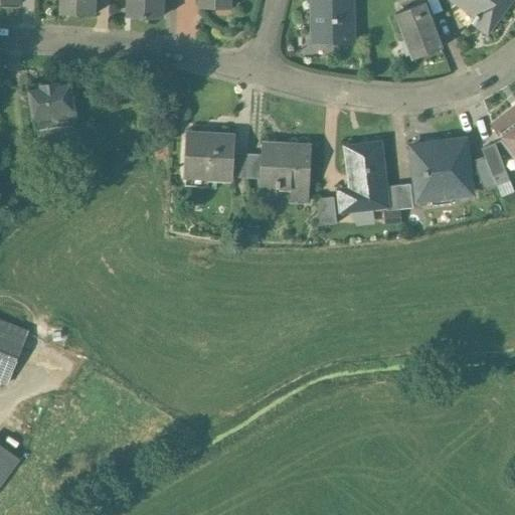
[(65,0),(65,12),(93,14),(93,16),(97,16),(98,0),(65,0)]
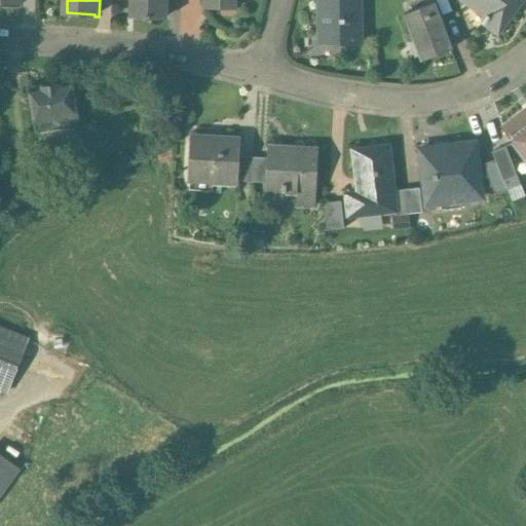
[(135,0),(135,13),(147,14),(147,16),(151,16),(151,14),(167,15),(167,0),(135,0)]
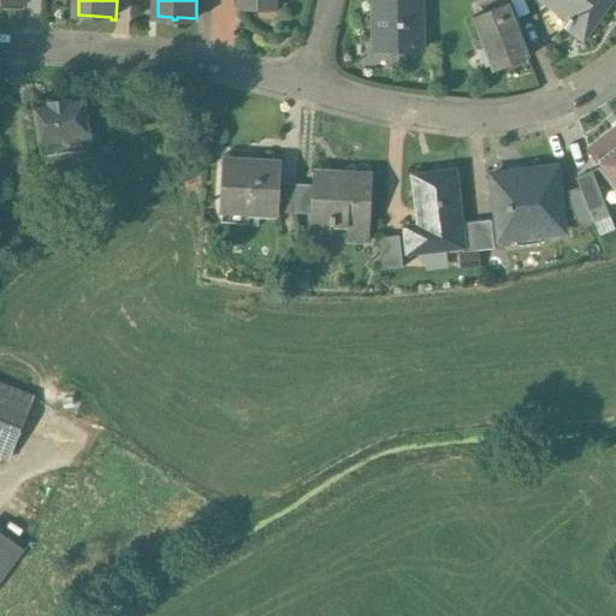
[(377,0),(378,31),(375,31),(375,52),(424,51),(424,0),(377,0)]
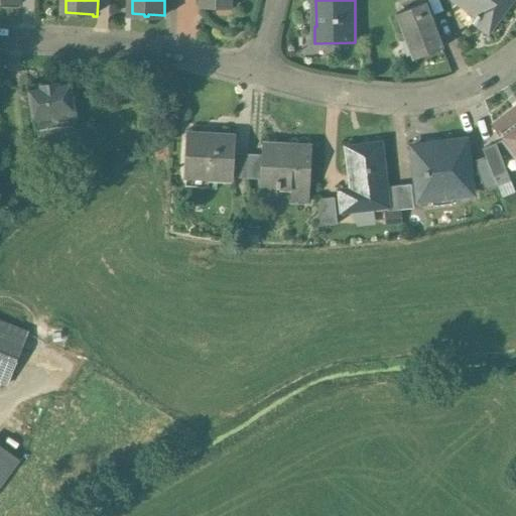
[(445,12),(440,0),(428,0),(435,16),(445,12)]
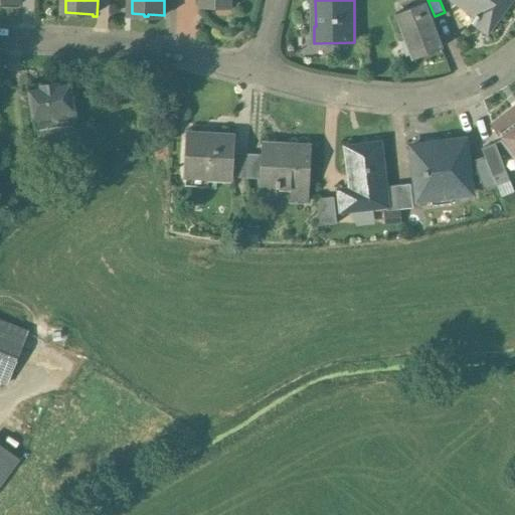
[(454,0),(478,17),(474,23),(476,25),(477,23),(490,32),(513,0),(454,0)]
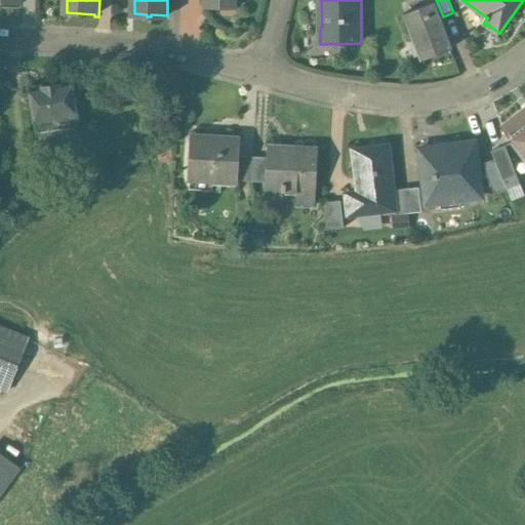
[(435,4),(406,14),(423,59),(452,48),(435,4)]
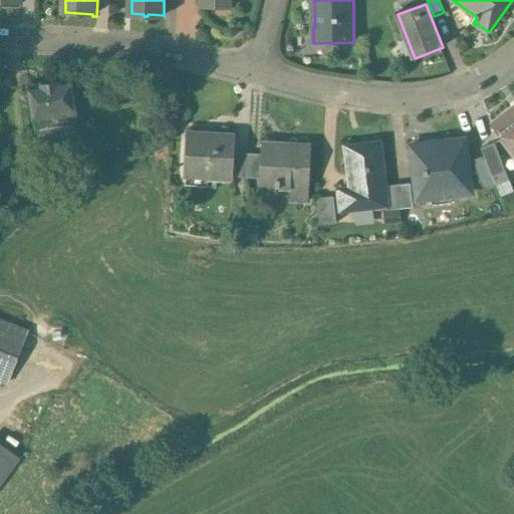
[(72,78),(30,84),(36,129),(76,123),(75,111),(76,111),(72,78)]
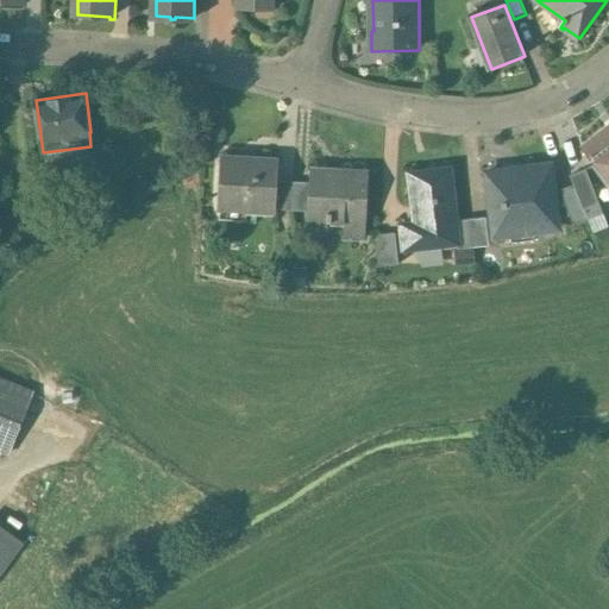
[(608,125),(581,148),(590,159),(592,158),(608,181),(608,125)]
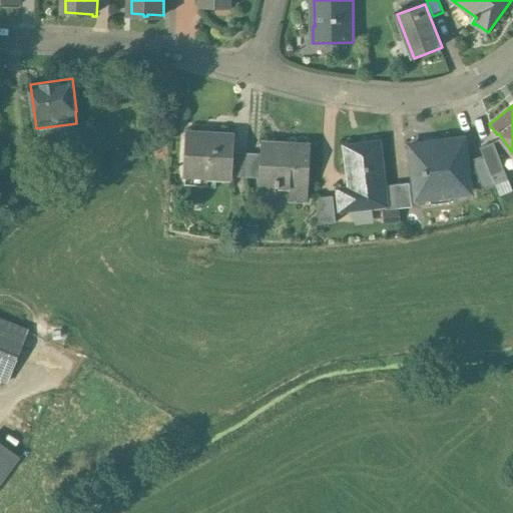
[(234,139),(185,136),(183,175),(232,177),(233,154),(234,139)]
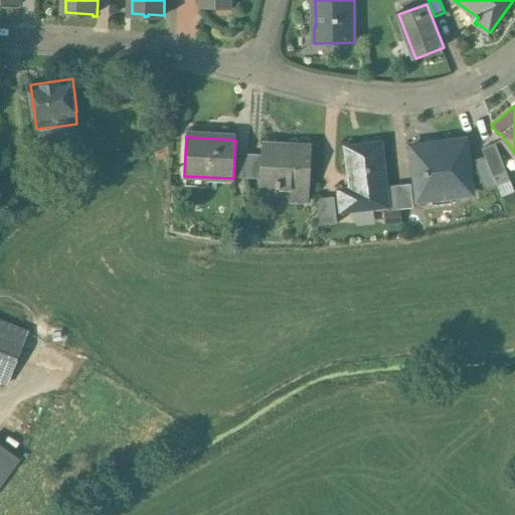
[(311,142),(262,140),(259,198),(308,200),(311,142)]
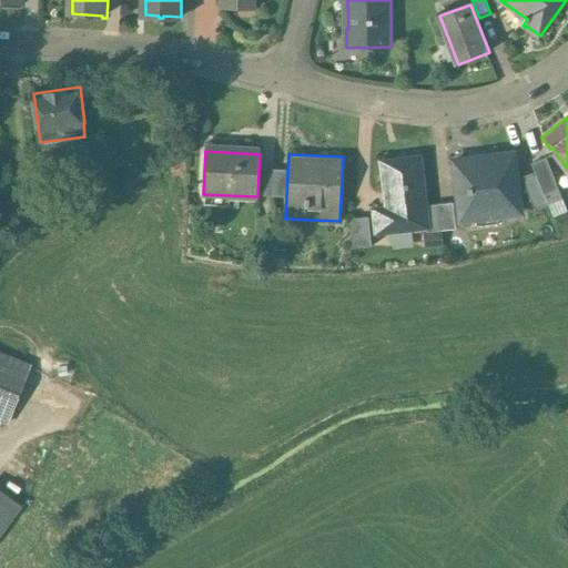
[(514,154),(454,162),(460,221),(521,213),(514,154)]
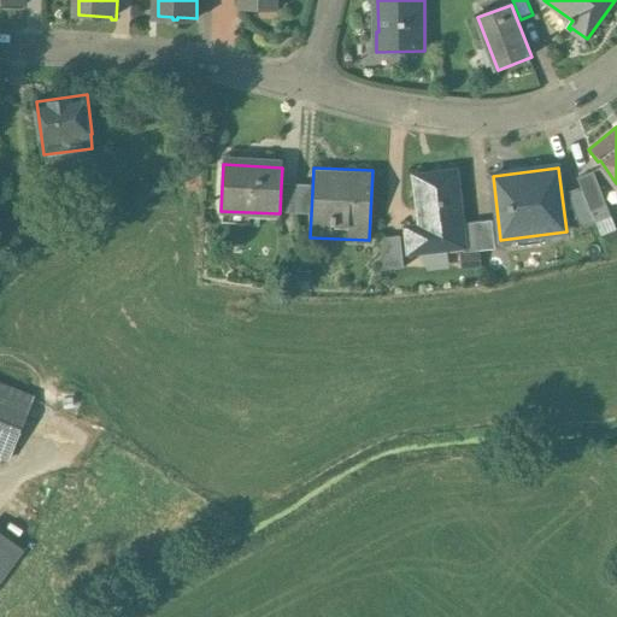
[(606,207),(593,171),(577,177),(581,187),(592,213),(606,207)]
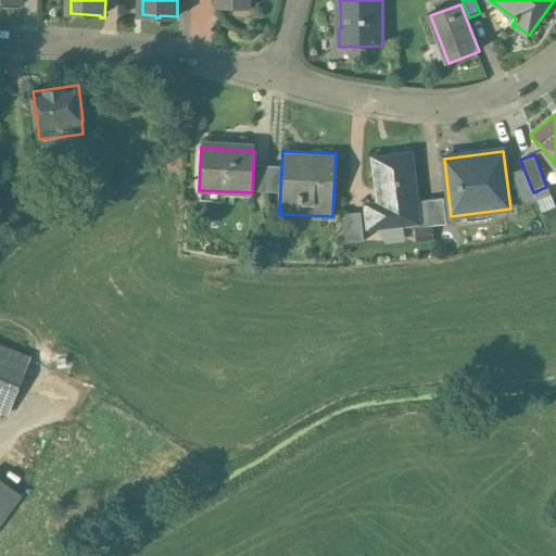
[(417,202),(411,155),(374,160),(379,205),(366,206),(368,229),(418,223),(419,223),(417,202)]
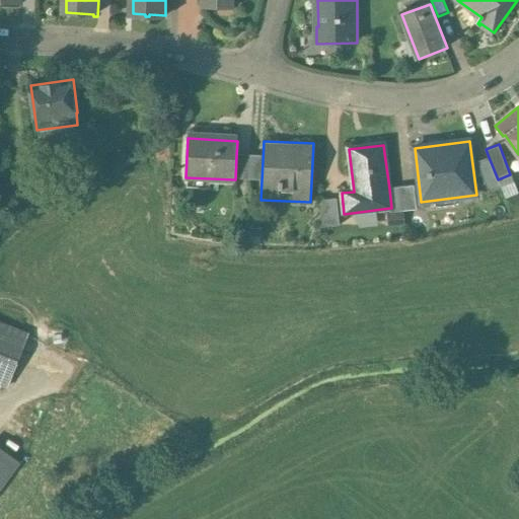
[(489,157),(476,162),(488,192),(501,187),(498,179),(489,157)]
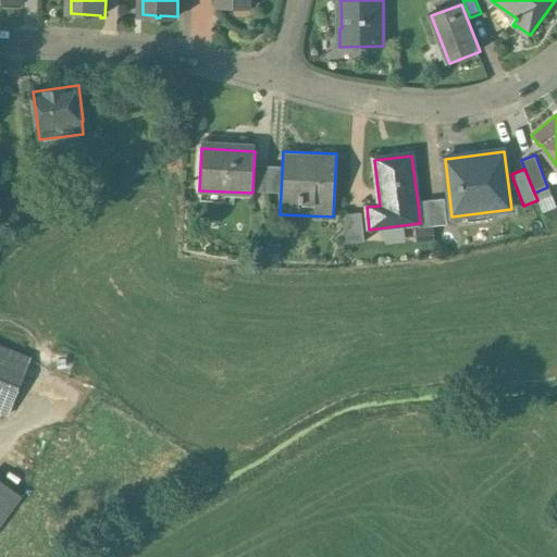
[(444,199),(432,200),(434,226),(447,225),(444,199)]
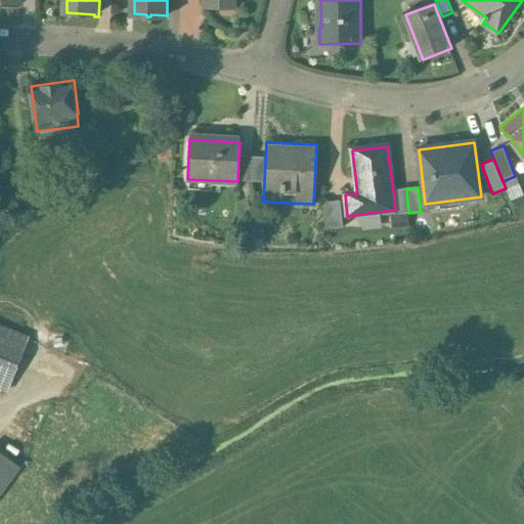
[(406,188),(393,190),(395,210),(394,210),(394,215),(408,213),(406,188)]
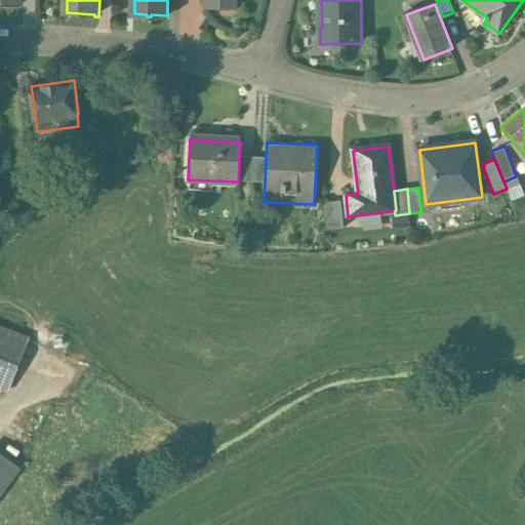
[(340,201),(327,202),(325,230),(344,228),(340,201)]
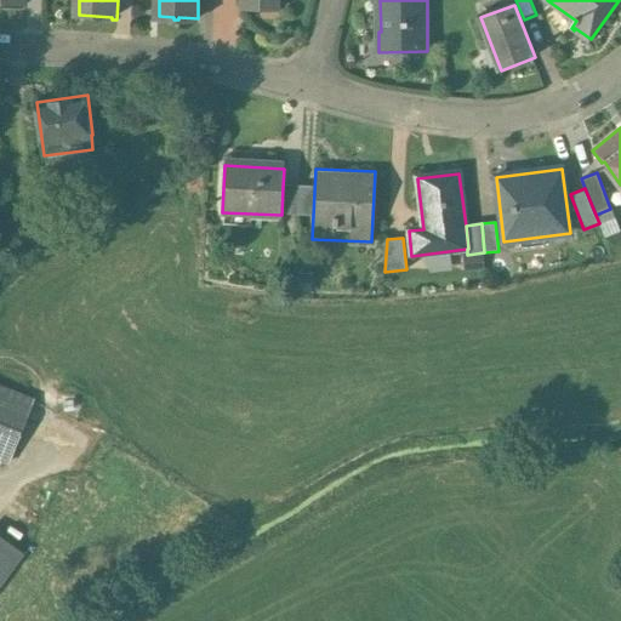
[(33,399),(0,386),(0,460),(6,463),(33,399)]
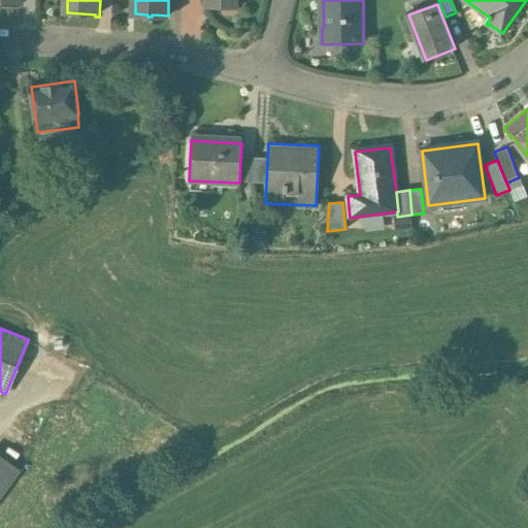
[(0,455),(0,497),(20,470),(0,455)]
